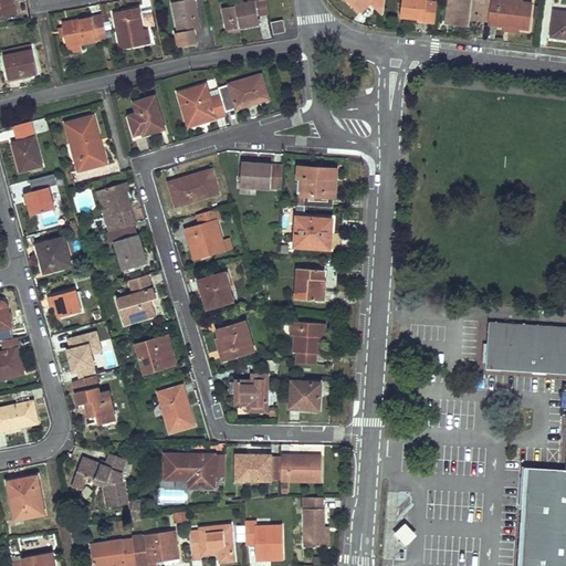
[(0,0),(0,18),(17,14),(13,0),(0,0)]
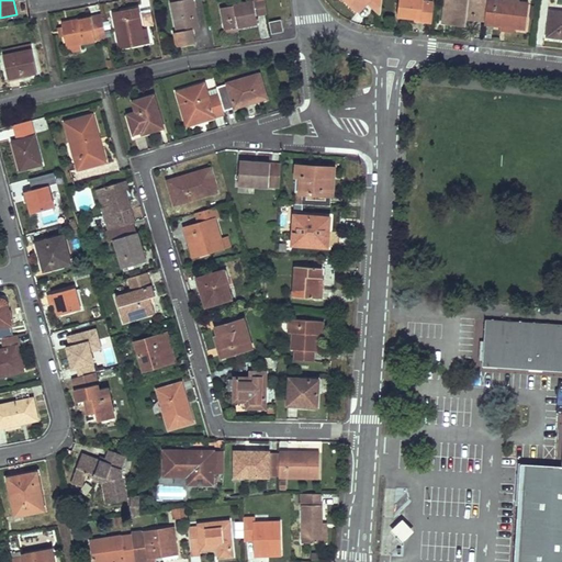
[(192,0),(189,0),(170,3),(178,42),(194,38),(193,31),(199,29),(192,0)]
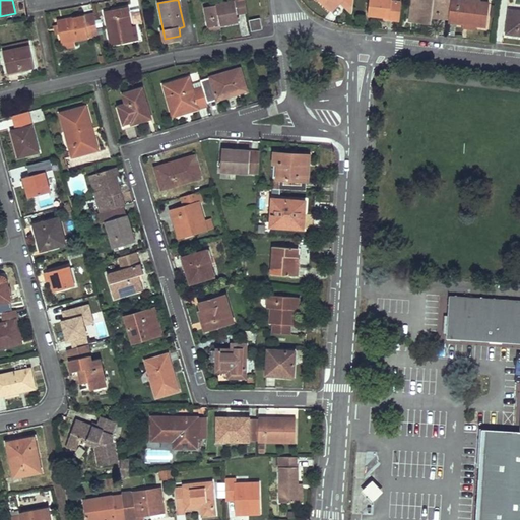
[(224,5),(204,9),(208,28),(219,27),(239,23),(238,15),(247,14),(244,0),(232,0),(233,4),(224,5)]
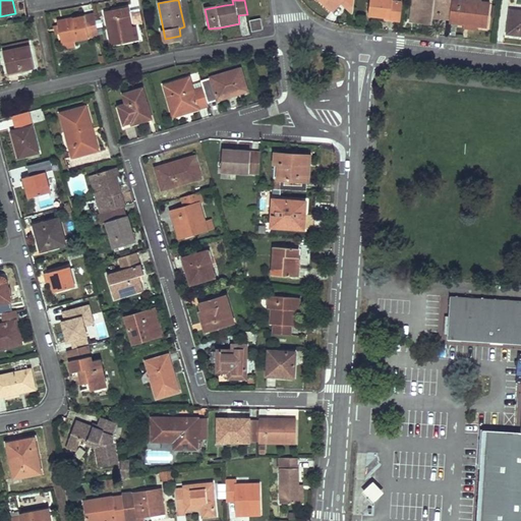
[(323,0),(333,9),(341,2),(353,13),(354,0),(323,0)]
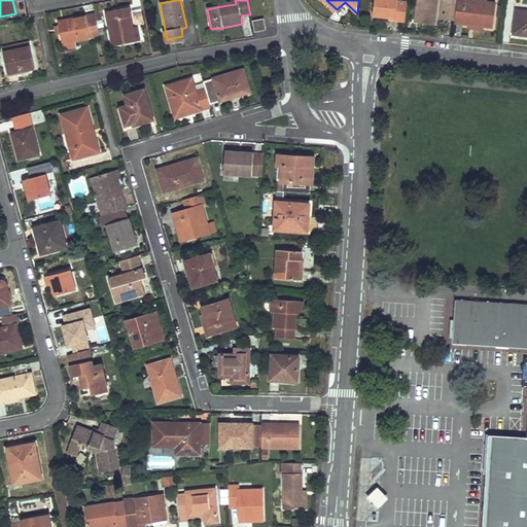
[(396,0),(374,0),(373,15),(394,18),(394,20),(405,21),(407,3),(396,1),(396,0)]
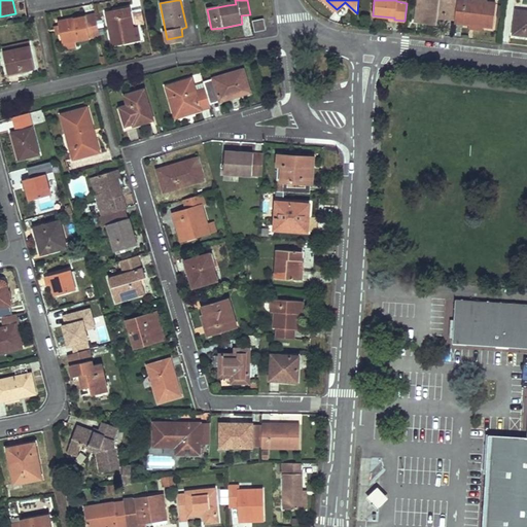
[(457,0),(419,0),(416,22),(436,24),(436,16),(455,20),(457,0)]
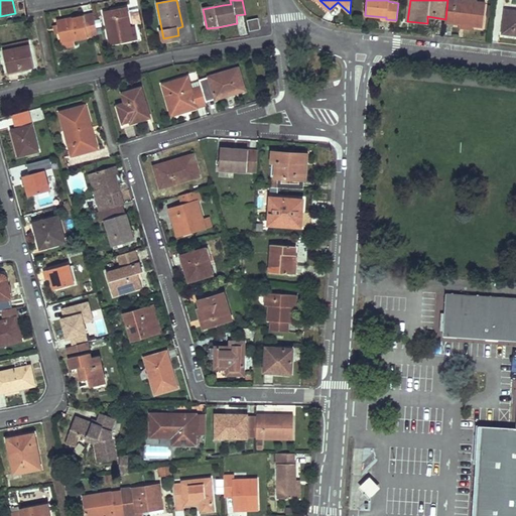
[(464,1),(459,0),(447,0),(445,19),(445,22),(461,23),(474,25),(484,26),(486,3),(468,1),(464,1)]
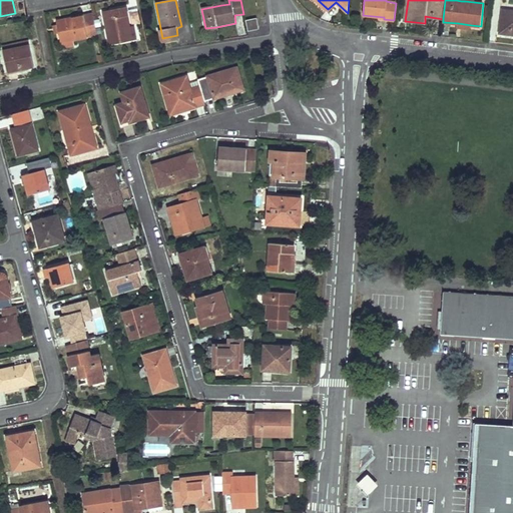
[(127,9),(103,14),(109,45),(132,40),(129,28),(126,28),(124,17),(128,16),(127,9)]
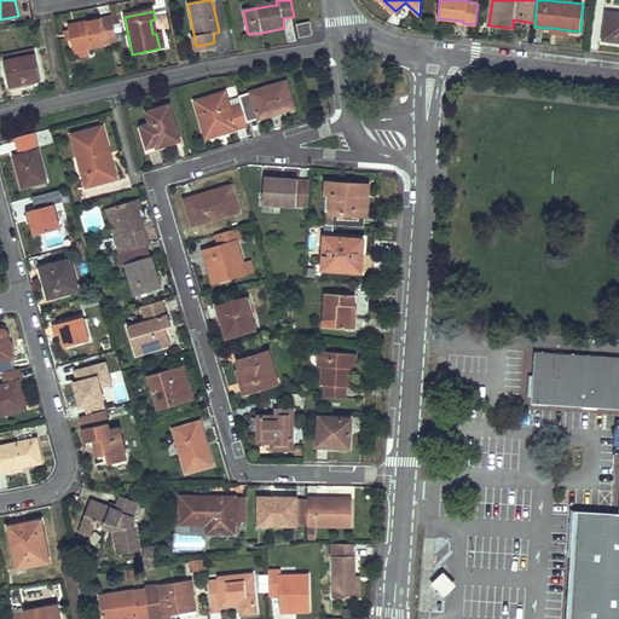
[(618,13),(607,12),(603,40),(618,41),(618,13)]
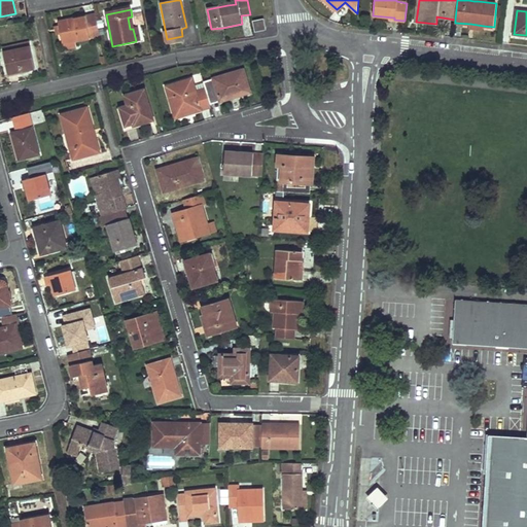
[(83,18),(58,23),(63,44),(75,42),(100,36),(95,15),(88,18),(83,18)]
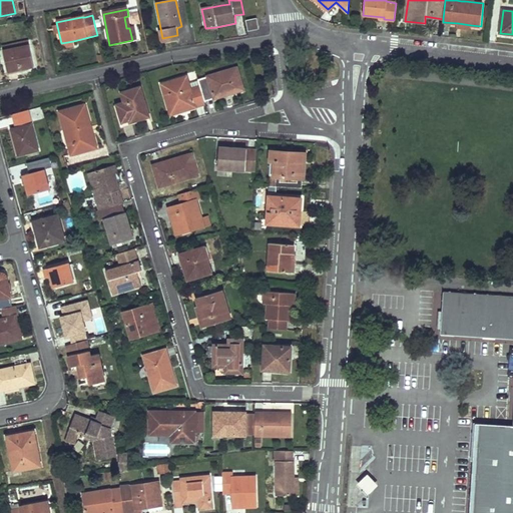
[(257,18),(245,20),(247,31),(259,29),(257,18)]
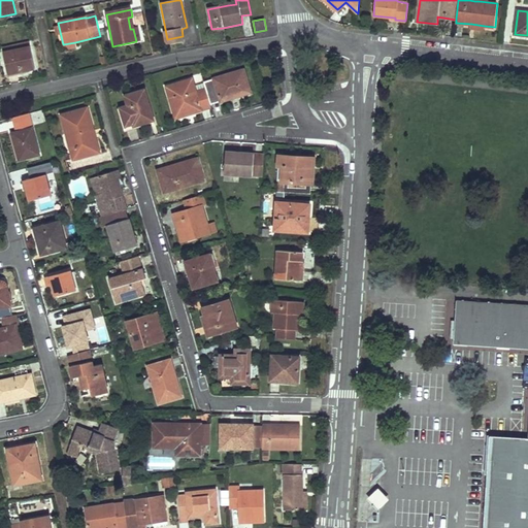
[(75,42),(63,44),(65,53),(77,51),(75,42)]
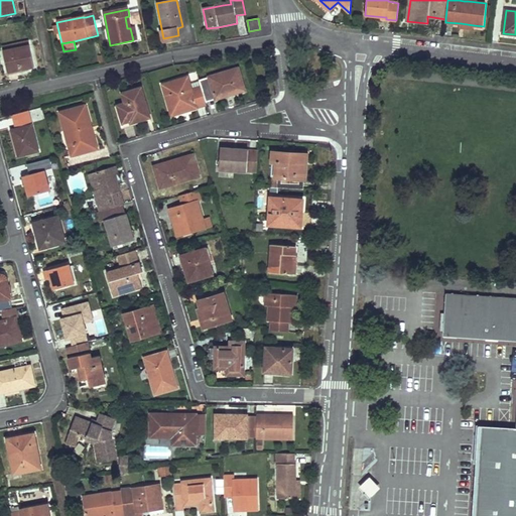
[(2,47),(3,52),(29,47),(28,42),(2,47)]
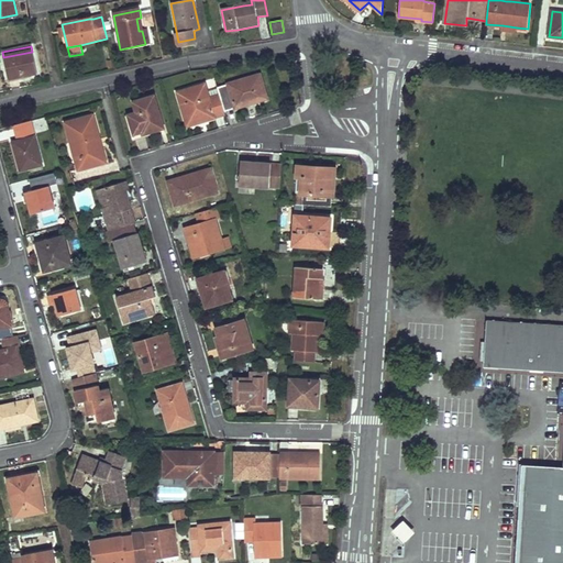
[(32,52),(3,57),(8,78),(21,75),(21,76),(37,74),(32,52)]
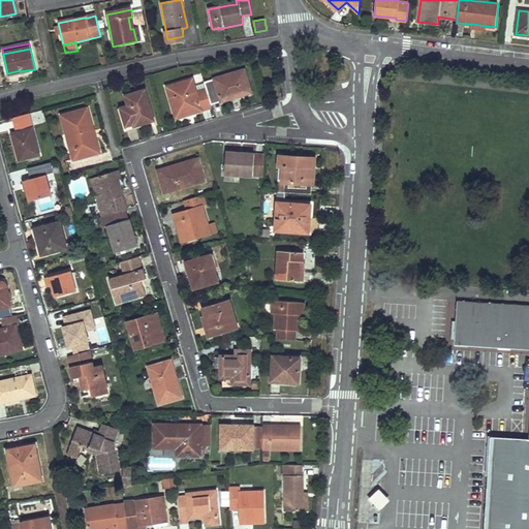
[(244,71),(205,83),(207,90),(211,105),(251,93),(244,71)]
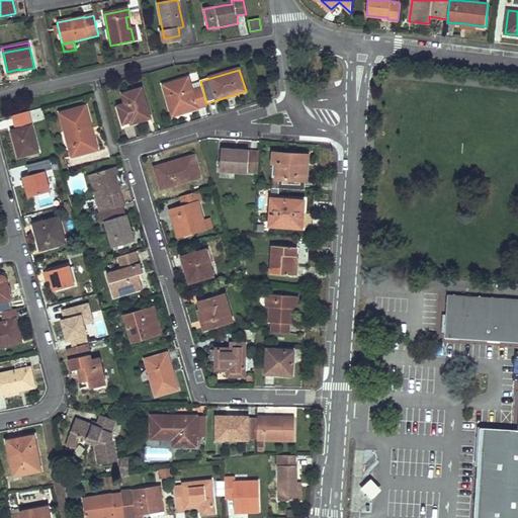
[(189,78),(164,86),(172,113),(188,109),(189,111),(207,106),(206,103),(202,88),(193,90),(189,78)]
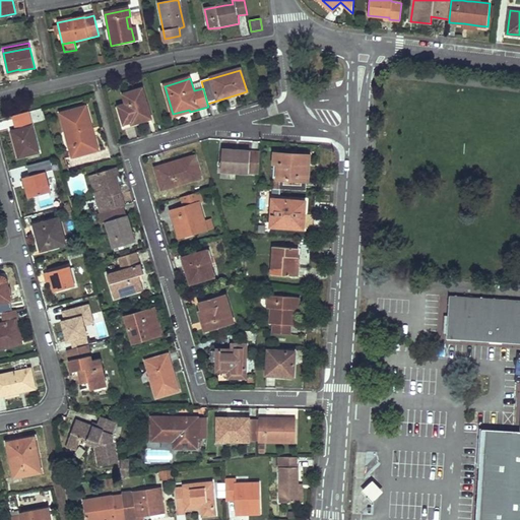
[(149,121),(141,92),(122,98),(125,108),(118,110),(124,127),(130,125),(131,128),(149,121)]
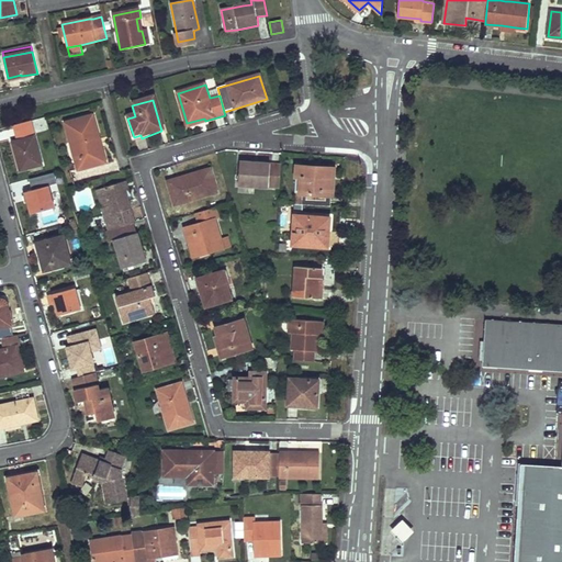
[(93,116),(66,124),(79,170),(101,164),(94,139),(100,138),(93,116)]
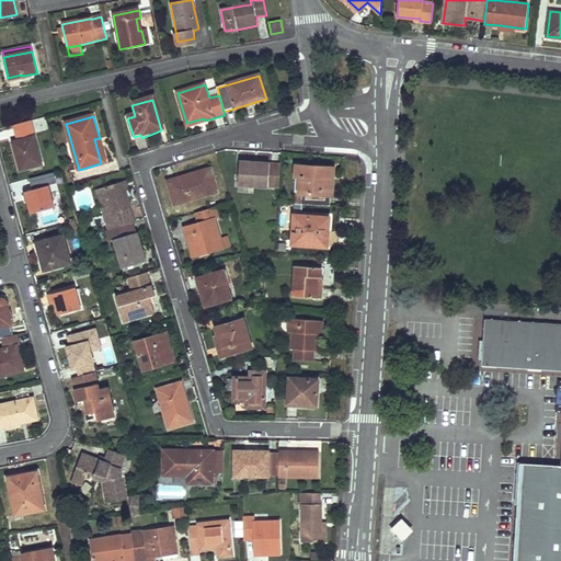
[(42,165),(31,122),(13,126),(16,140),(12,141),(20,171),(42,165)]
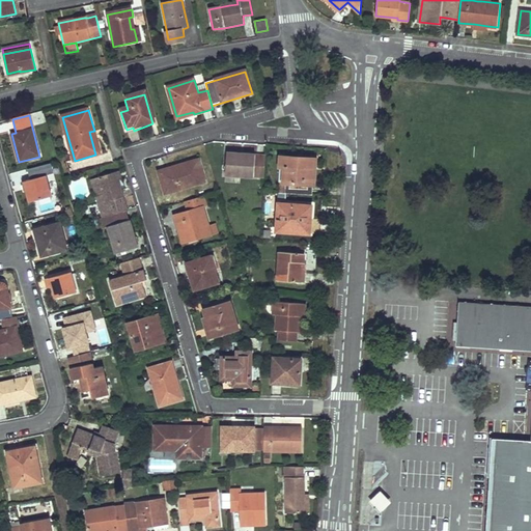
[(266,157),(227,154),(225,175),(264,179),(266,157)]
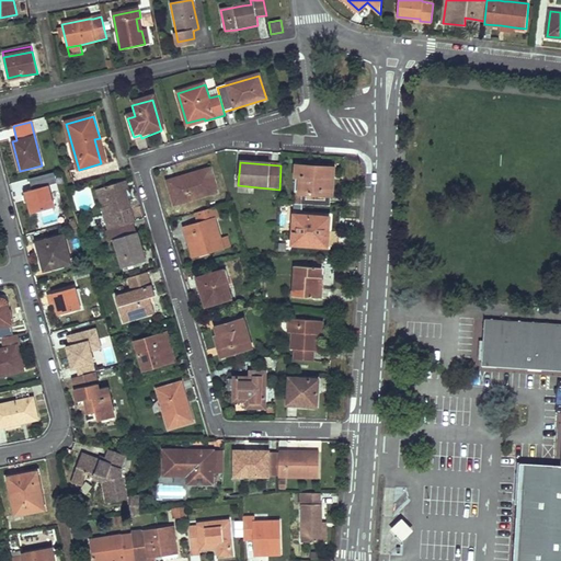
[(332,196),(333,169),(298,167),(297,179),(301,179),(300,194),(302,195),(302,205),(329,206),(330,196),(332,196)]
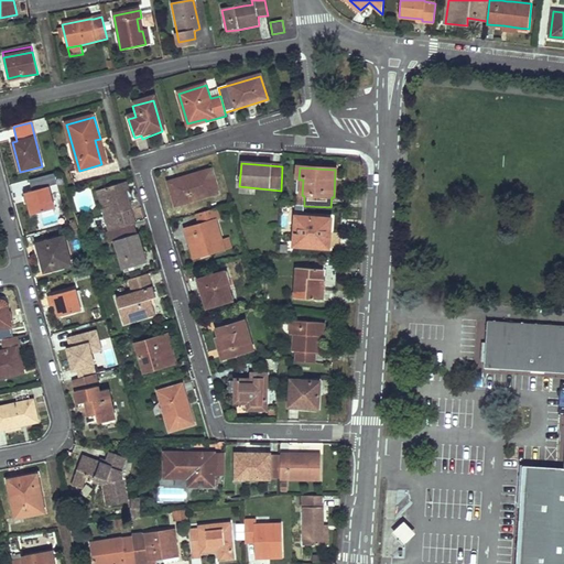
[(210,170),(169,183),(176,206),(218,195),(210,170)]
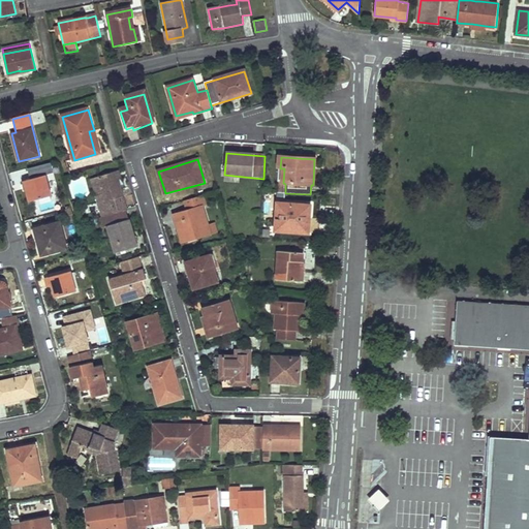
[(103,217),(126,210),(115,173),(91,180),(103,217)]
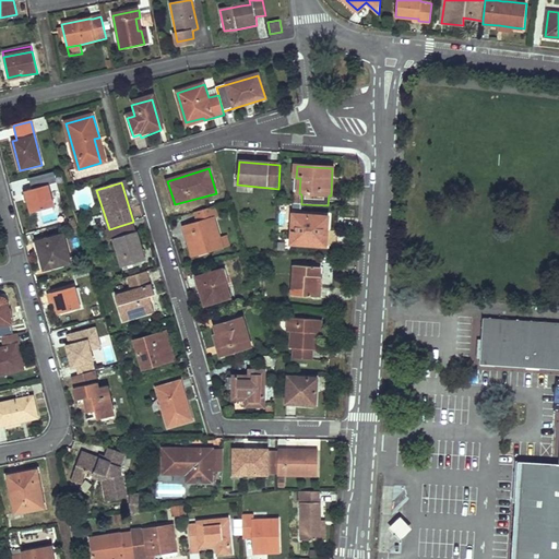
[(54,206),(48,186),(23,192),(24,202),(27,201),(32,213),(54,206)]
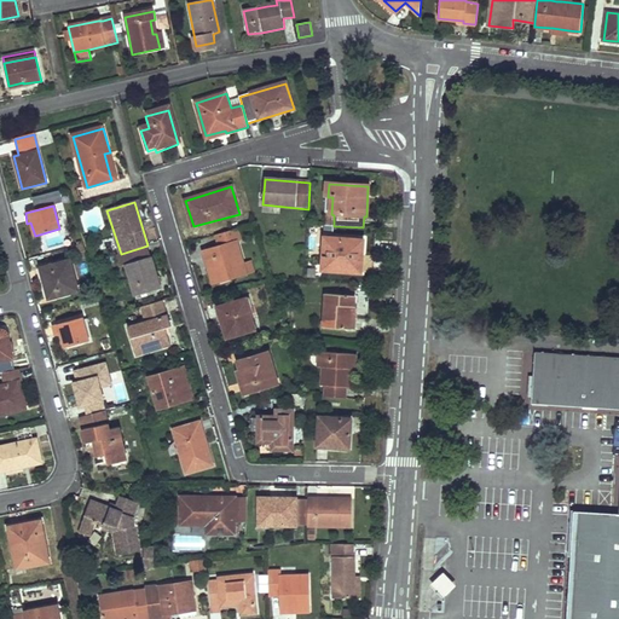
[(241,244),(236,232),(214,239),(217,249),(203,252),(207,264),(208,262),(214,283),(247,275),(244,267),(237,246),(241,244)]
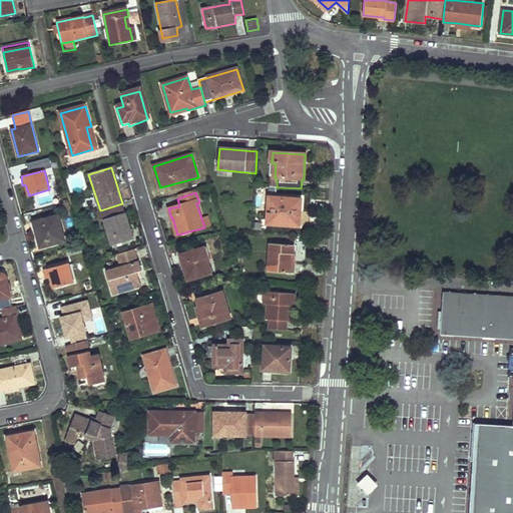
[(269,205),(267,224),(300,226),(301,214),(298,214),(298,211),(298,208),(296,206),(293,206),(293,198),(272,197),(272,205),(269,205)]
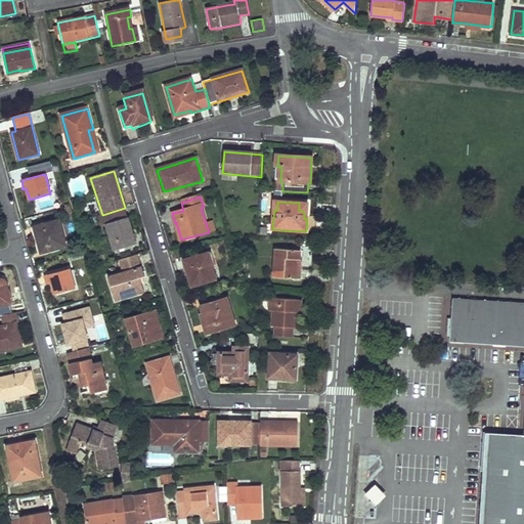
[(124,212),(98,220),(101,227),(107,226),(115,250),(135,245),(128,218),(126,219),(124,212)]
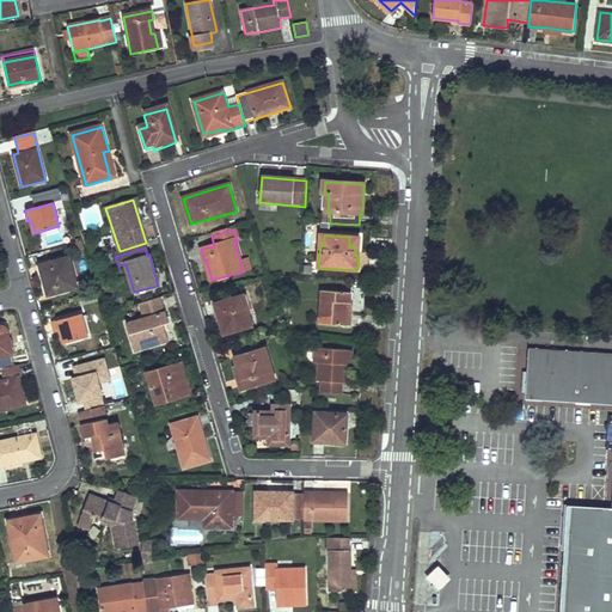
[(69,257),(40,265),(48,295),(78,287),(69,257)]
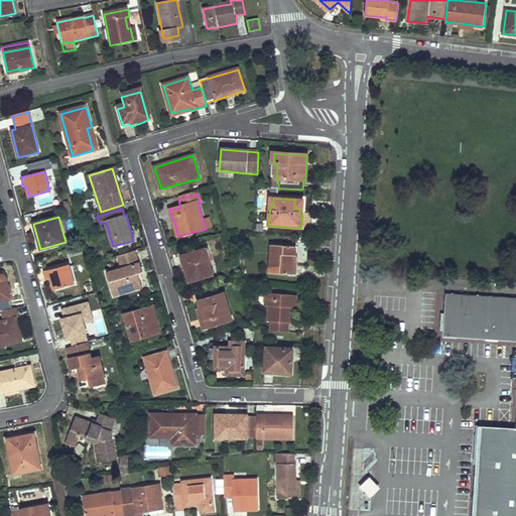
[(297,248),(272,246),(270,273),(291,275),(292,256),(296,256),(297,248)]
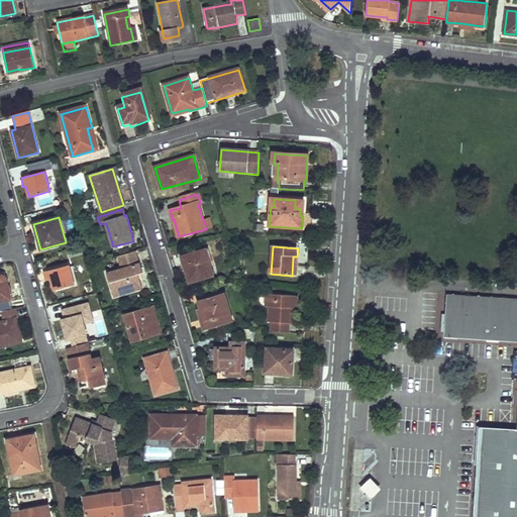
[(122,269),(107,274),(113,297),(142,289),(138,276),(142,274),(135,251),(118,256),(122,269)]
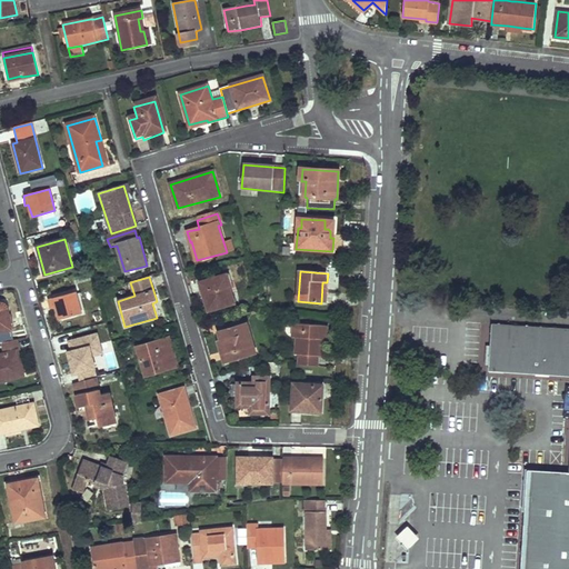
[(223,277),(200,282),(209,311),(235,303),(230,286),(227,287),(223,277)]
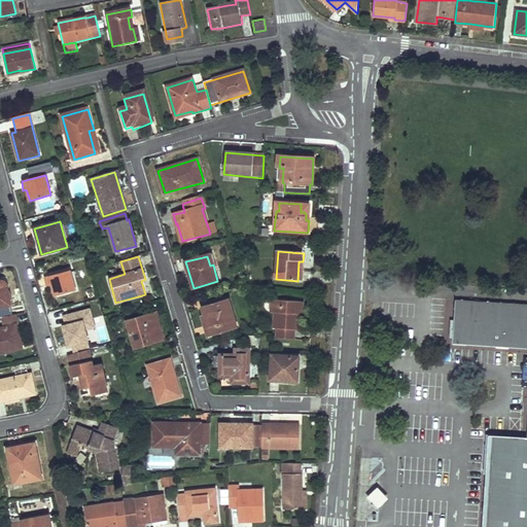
[(75,290),(70,271),(46,277),(48,286),(53,286),(56,295),(75,290)]
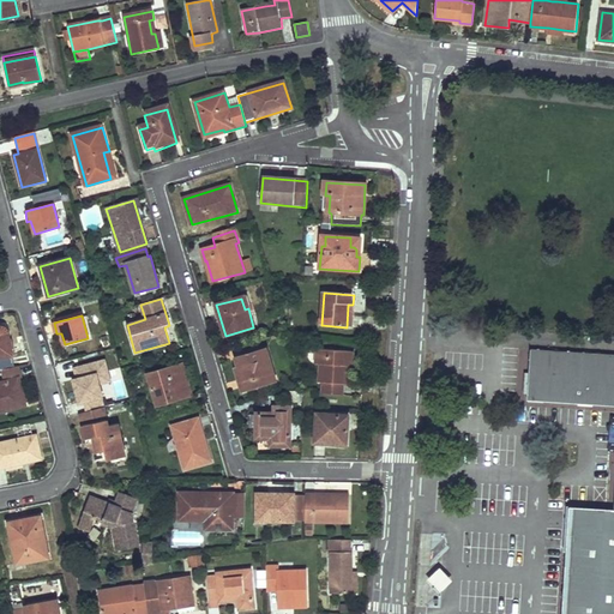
[(0,356),(12,355),(8,337),(7,333),(6,330),(2,327),(0,326),(0,356)]
